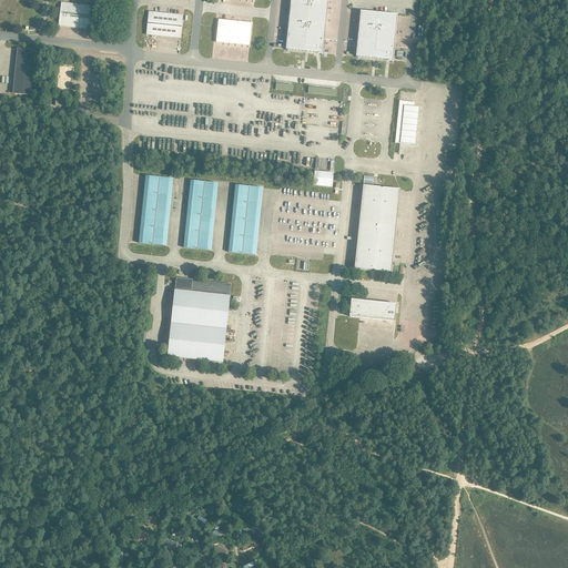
[(323,52),(324,39),(327,0),(291,0),(286,50),(323,53),(323,52)]
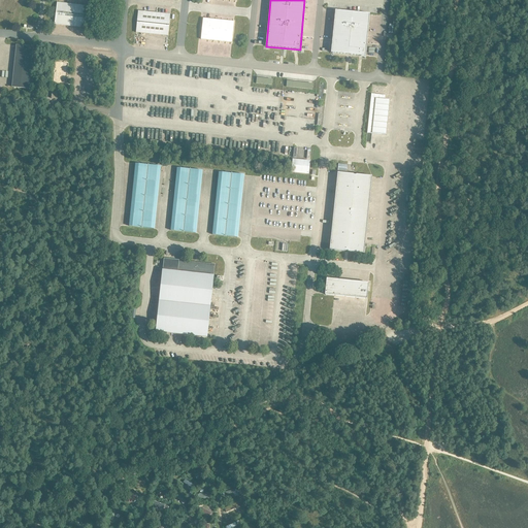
[(58,3),(55,25),(87,28),(89,6),(58,3)]
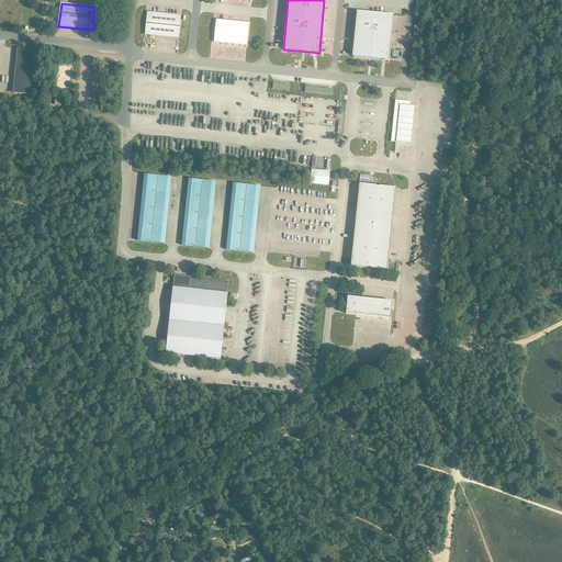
[(352,56),(372,58),(389,60),(393,15),(357,11),(352,56)]
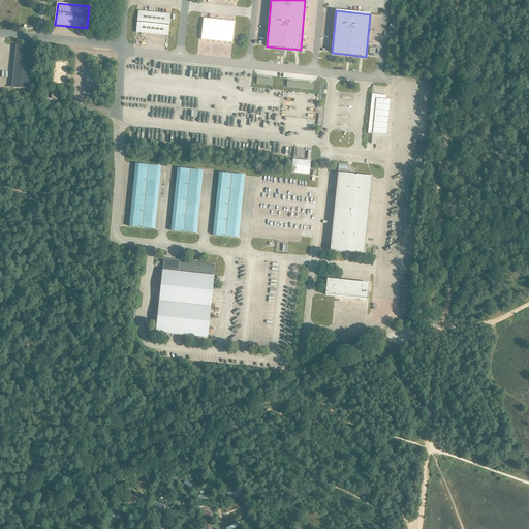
[(138,11),(136,33),(167,36),(170,14),(138,11)]
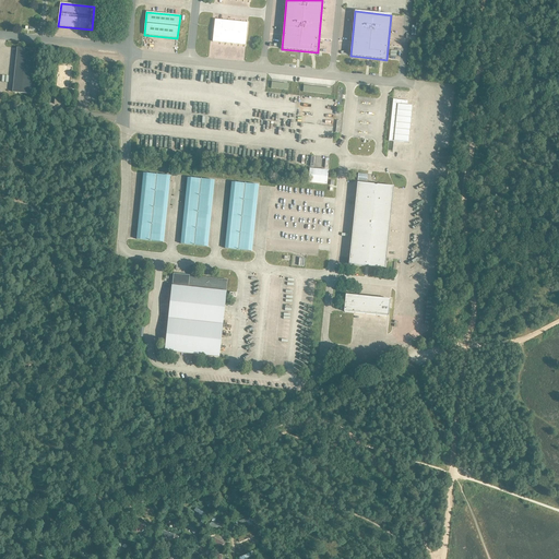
[(213,42),(246,45),(248,23),(215,20),(213,42)]
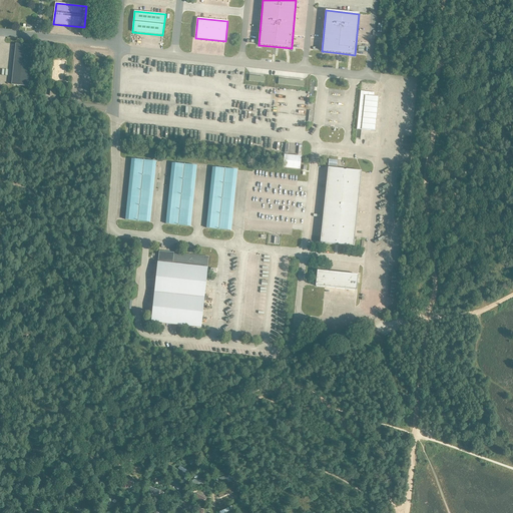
[(27,86),(32,46),(16,44),(12,84),(27,86)]
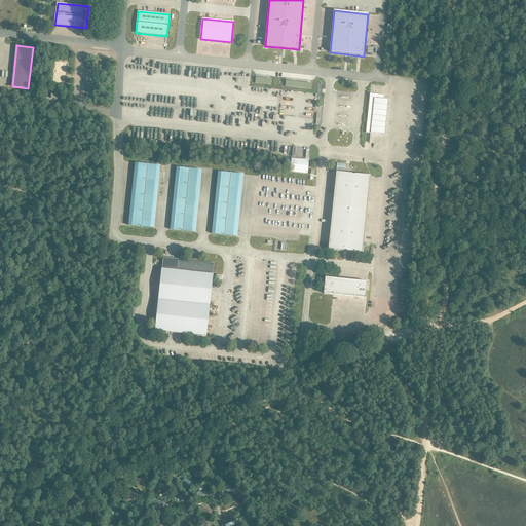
[(312,84),(286,81),(285,86),(311,89),(312,84)]
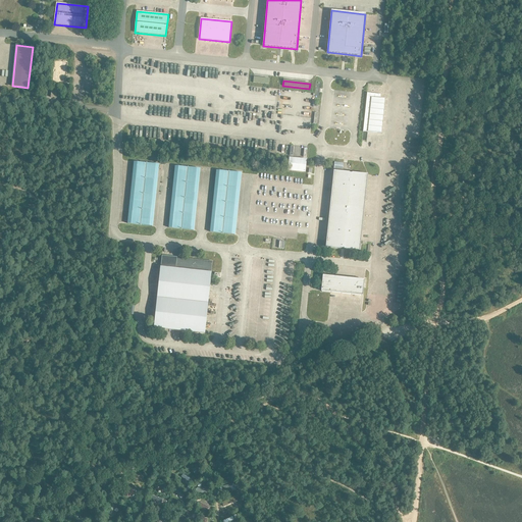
[(306,159),(290,157),(289,170),(305,172),(306,159)]
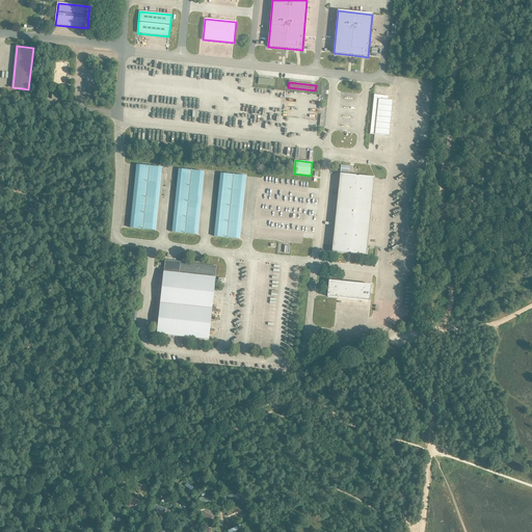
[(162,167),(136,165),(130,228),(156,230),(162,167)]
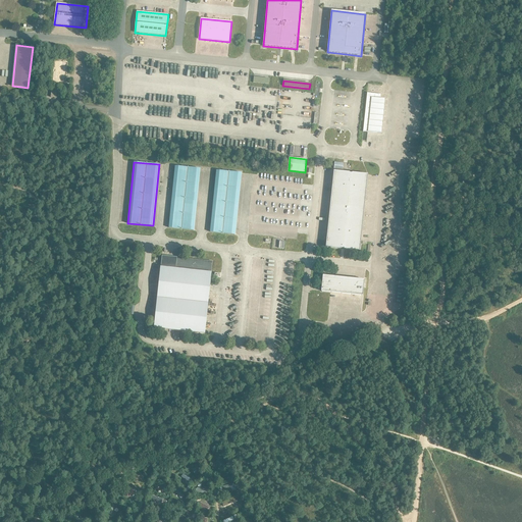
[(200,168),(174,166),(168,227),(194,230),(200,168)]
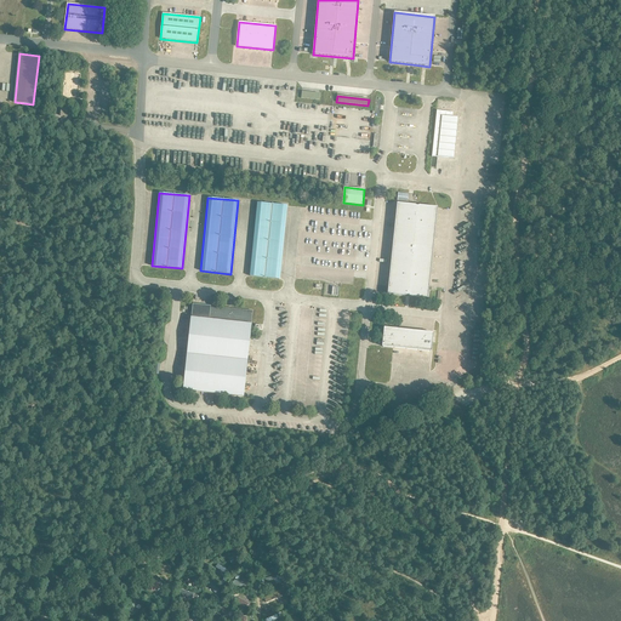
[(288,205),(256,203),(249,277),(280,279),(288,205)]
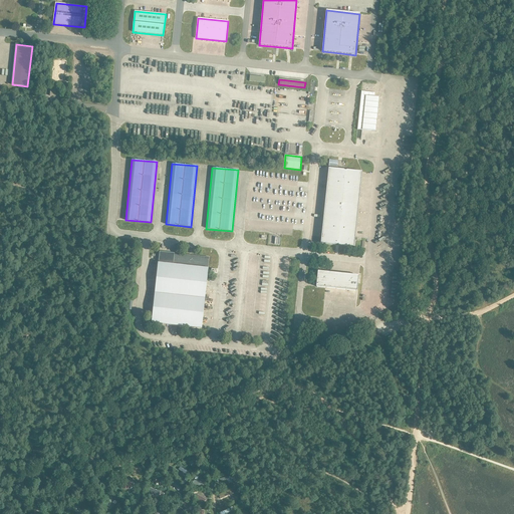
[(328,168),(328,169),(320,243),(336,245),(336,244),(338,244),(338,245),(354,247),(362,172),(346,170),(346,171),(344,171),(344,170),(328,168)]
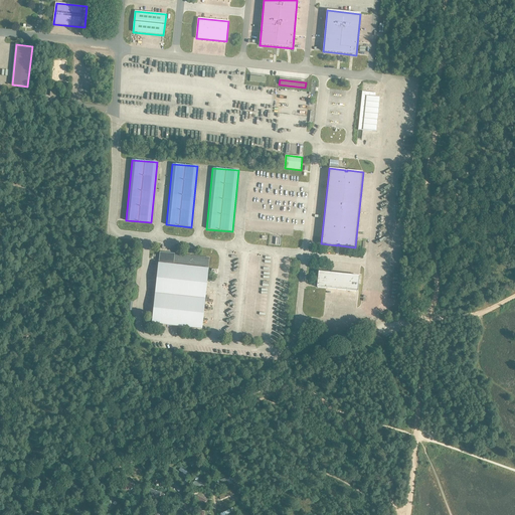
[(152,319),(152,324),(162,325),(177,327),(202,329),(204,312),(204,311),(206,287),(207,281),(208,269),(209,259),(175,254),(175,253),(160,252),(159,260),(159,264),(158,264),(157,276),(156,281),(156,282),(154,306),(153,311),(153,312),(152,318),(152,319)]
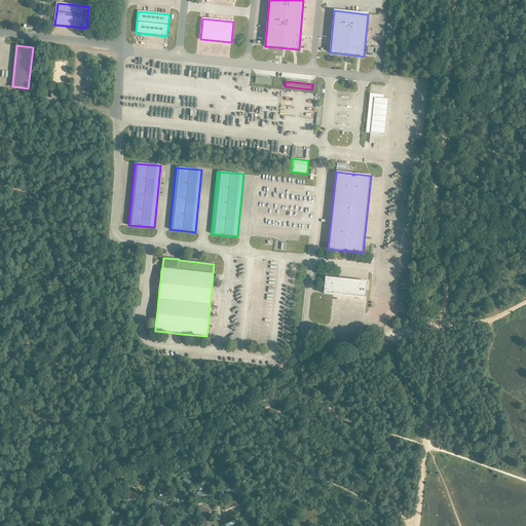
[(367,282),(335,278),(331,278),(331,279),(329,278),(329,277),(326,277),(324,294),(366,298),(366,290),(367,290),(367,286),(367,282)]
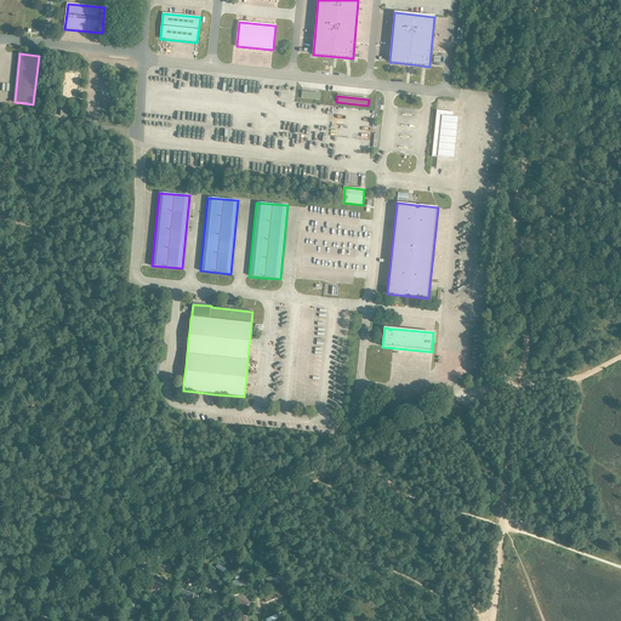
[(254,556),(257,559),(267,548),(263,545),(254,556)]
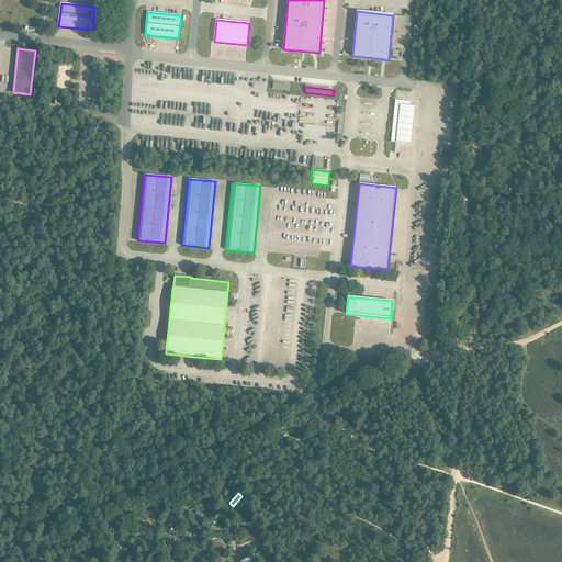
[(206,504),(208,508),(209,508),(209,510),(213,509),(212,507),(214,506),(214,507),(216,507),(216,506),(217,505),(216,501),(206,504)]
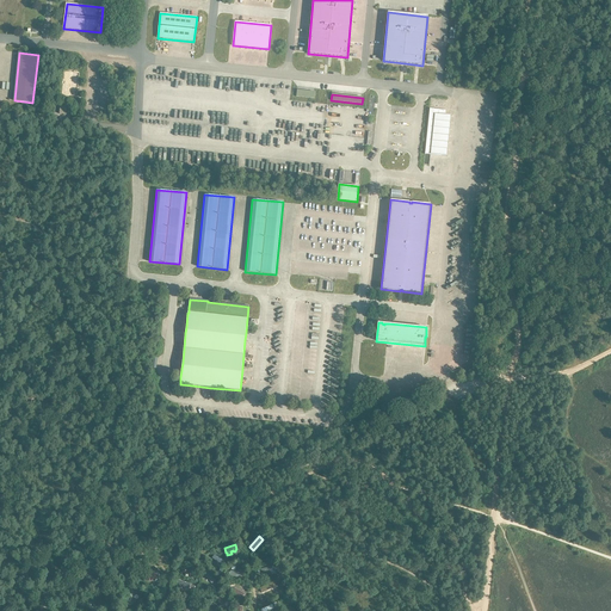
[(213,557),(216,560),(215,561),(217,562),(222,565),(224,562),(216,554),(213,557)]
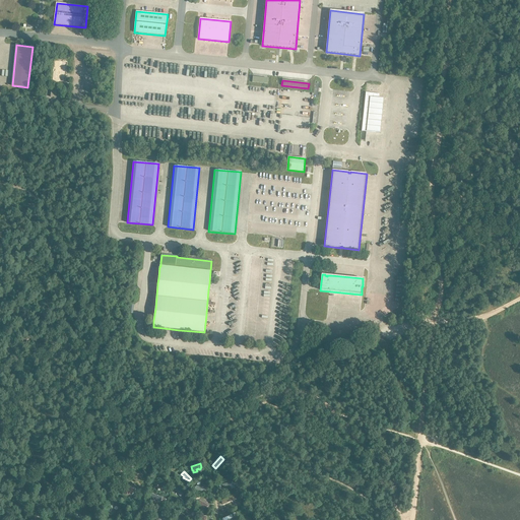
[(129,484),(125,491),(129,495),(134,489),(137,492),(140,489),(134,482),(131,485),(129,484)]
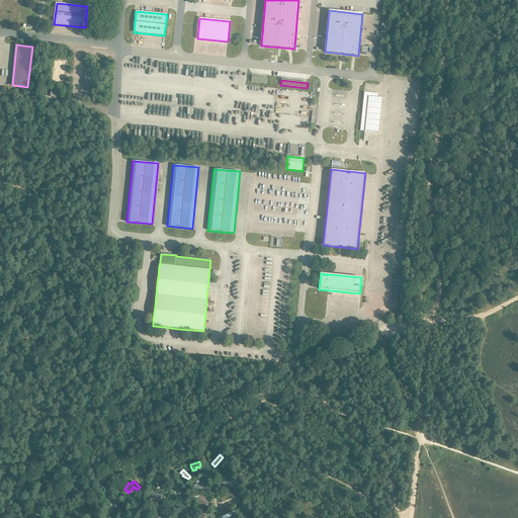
[(183,492),(176,484),(173,487),(180,495),(183,492)]
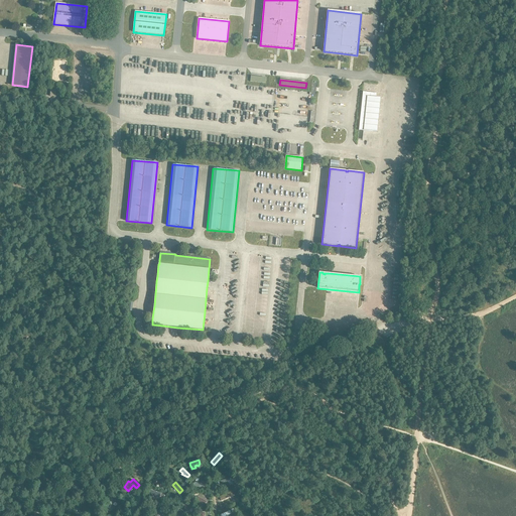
[(219,497),(221,501),(234,495),(232,491),(219,497)]
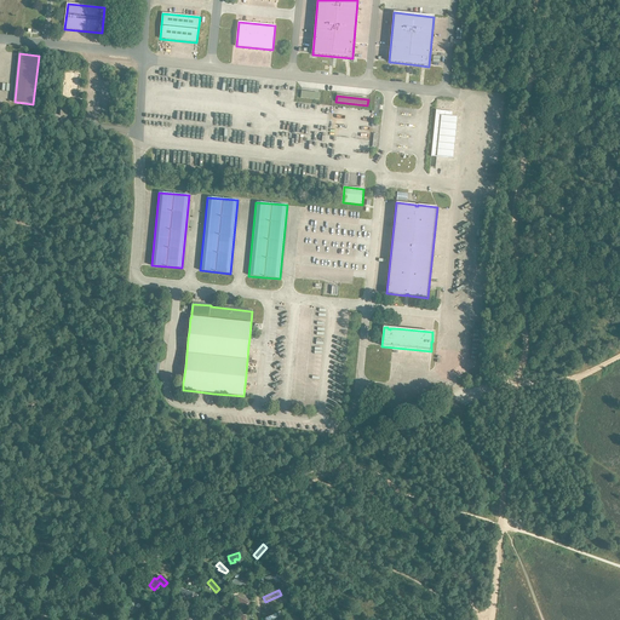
[(136,614),(133,601),(136,601),(135,596),(125,597),(126,602),(127,602),(128,614),(136,614)]
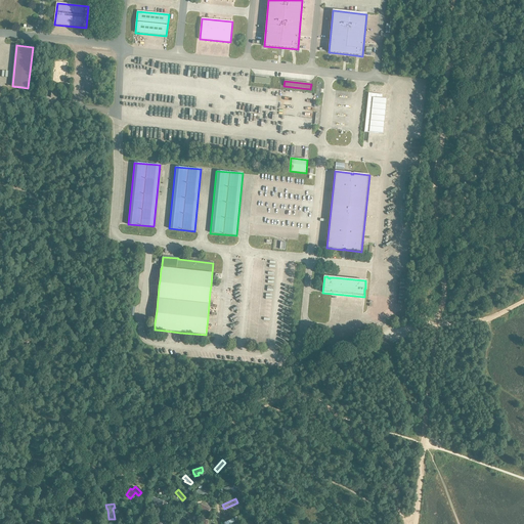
[(200,508),(208,513),(210,509),(202,505),(200,508)]
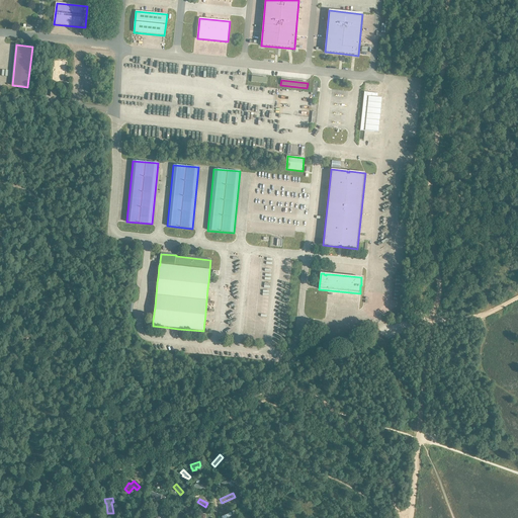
[(87,515),(86,504),(78,505),(80,516),(87,515)]
